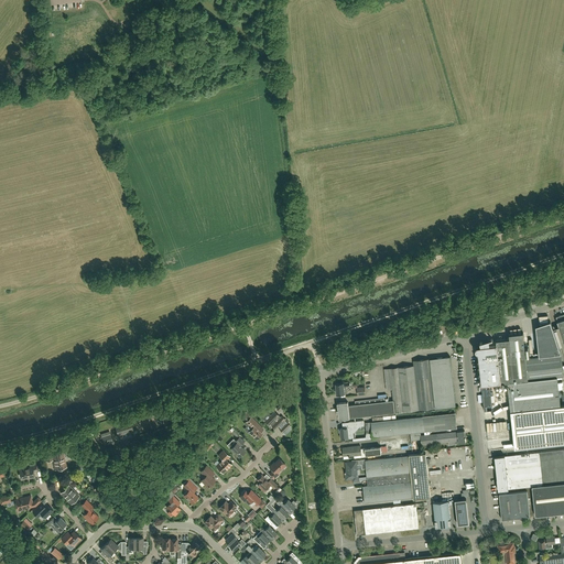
[(553,328),(550,322),(535,326),(539,357),(530,358),(529,347),(524,347),(523,333),(509,335),(509,339),(496,340),(497,345),(489,346),(489,340),(479,344),(481,347),(476,347),(476,348),(475,348),(474,349),(474,351),(475,353),(476,354),(477,354),(480,386),(481,386),(485,411),(492,410),(490,384),(508,382),(511,411),(561,405),(557,377),(563,376),(561,354),(559,348),(554,333),(553,328)]
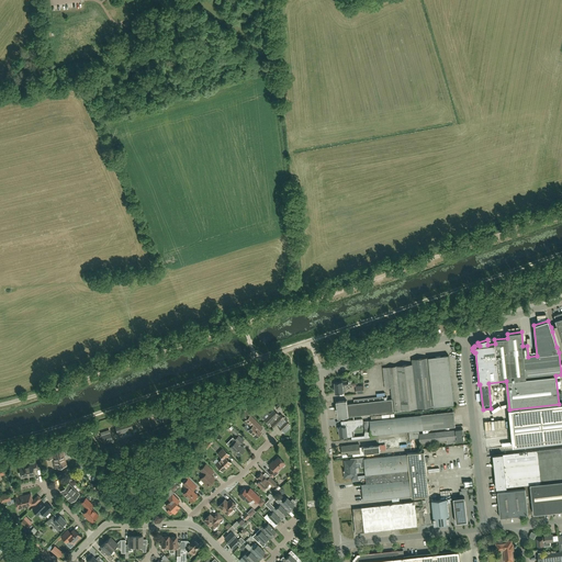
[(453,404),(448,356),(412,360),(413,364),(389,367),(382,368),(384,389),(391,389),(392,400),(388,400),(388,396),(353,400),(355,403),(347,404),(347,401),(336,402),(337,408),(336,408),(335,409),(336,412),(337,412),(338,418),(348,417),(353,416),(371,414),(453,404)]
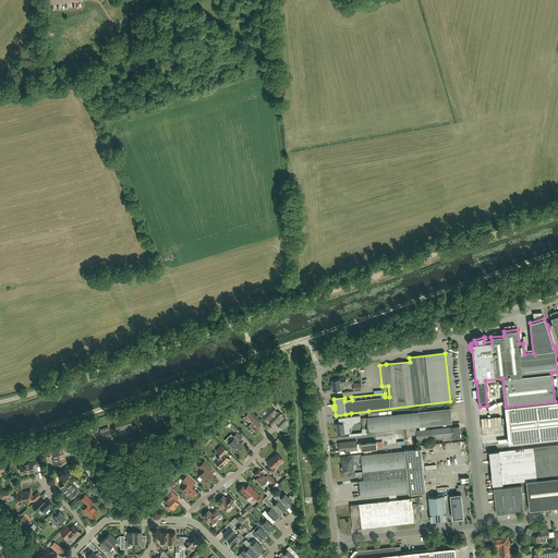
[(346,378),(331,380),(332,390),(340,389),(339,383),(342,383),(346,381),(346,378)]
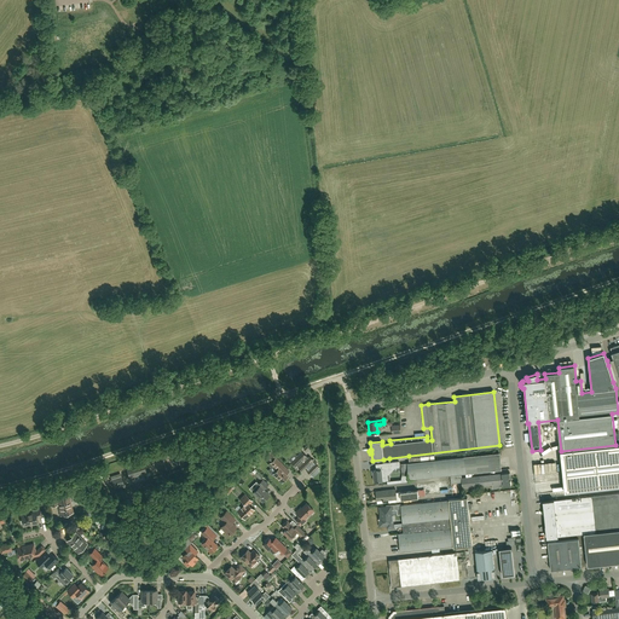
[(615,445),(561,451),(565,492),(618,485),(618,444),(615,445)]
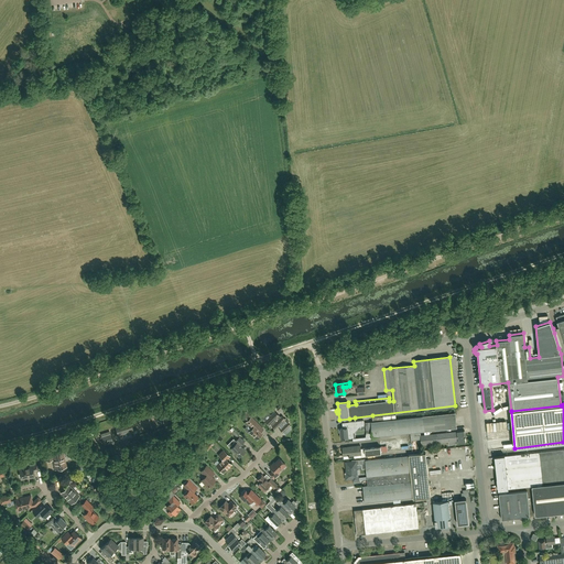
[(261,418),(264,421),(271,415),(267,411),(261,418)]
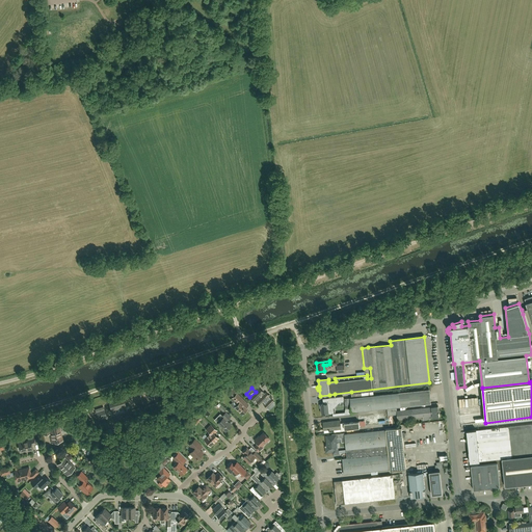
[(256,392),(249,397),(254,401),(255,400),(256,400),(257,401),(256,402),(259,405),(262,401),(268,396),(266,393),(264,394),(259,388),(256,392)]
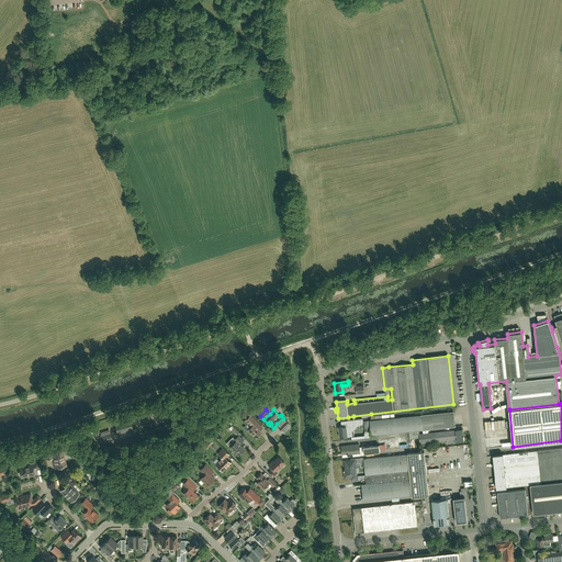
[(381,415),(371,416),(372,420),(364,422),(364,433),(371,431),(371,436),(381,435),(454,427),(453,412),(382,419),(381,415)]
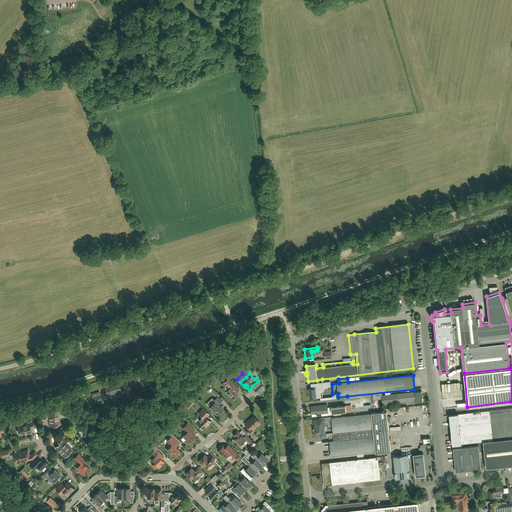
[(228,379),(224,383),(229,389),(226,392),(233,399),(238,394),(237,392),(240,390),(235,385),(228,379)]
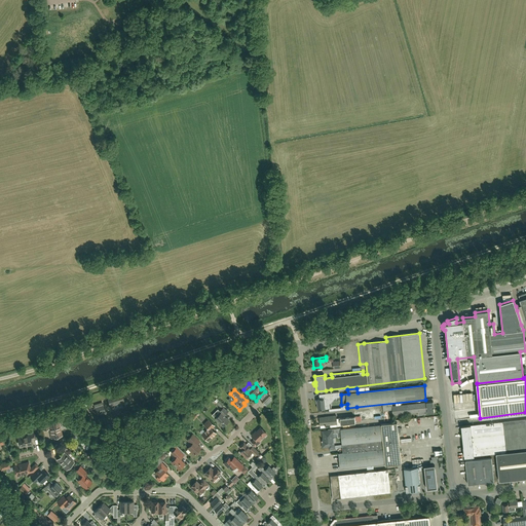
[(121,392),(111,396),(108,397),(110,405),(123,401),(121,392)]
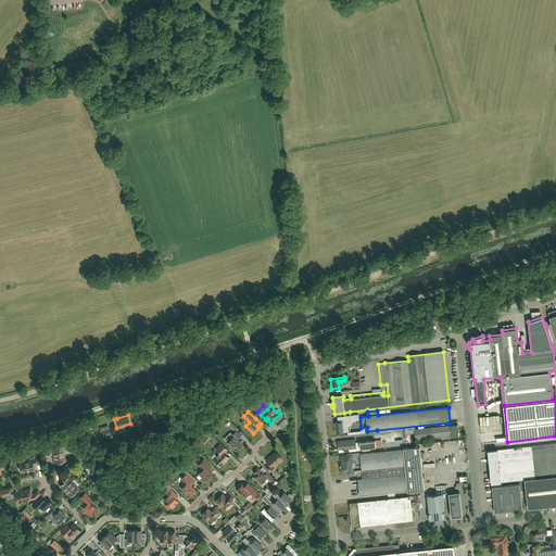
[(349,432),(348,427),(349,427),(354,421),(354,420),(359,420),(358,415),(351,416),(344,417),(344,421),(338,421),(339,424),(336,424),(337,433),(349,432)]
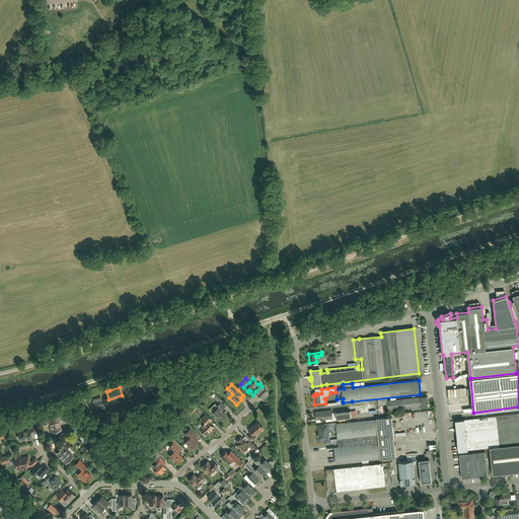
[(258,394),(257,395),(260,398),(261,397),(266,392),(267,391),(265,389),(264,389),(258,394)]
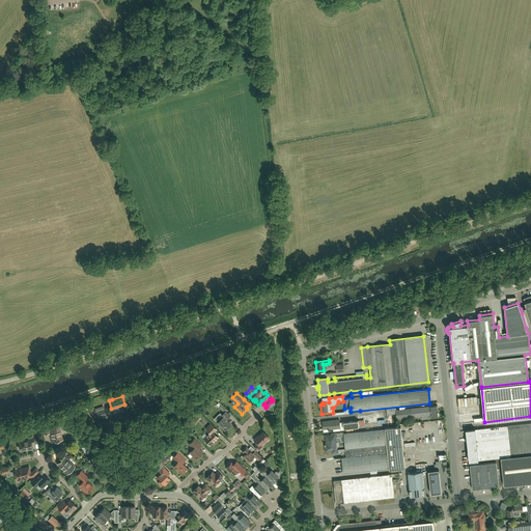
[(272,401),(267,407),(269,409),(269,410),(275,404),(272,401)]
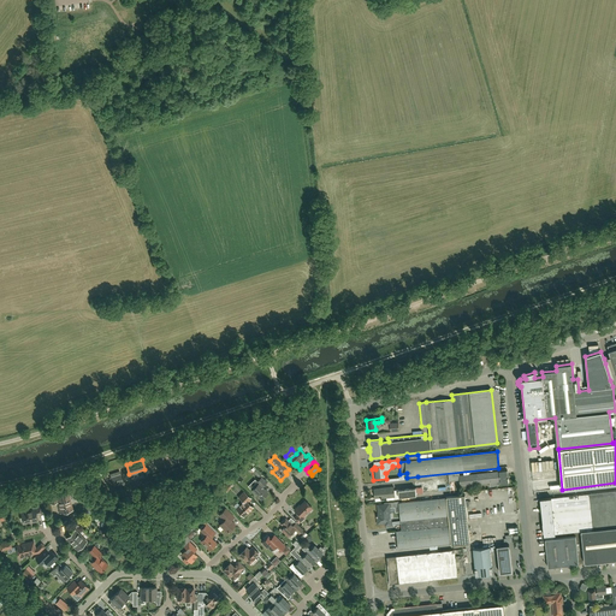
[(460,486),(490,483),(490,487),(497,486),(497,484),(499,484),(498,472),(460,477),(458,473),(448,474),(449,481),(460,480),(460,486)]
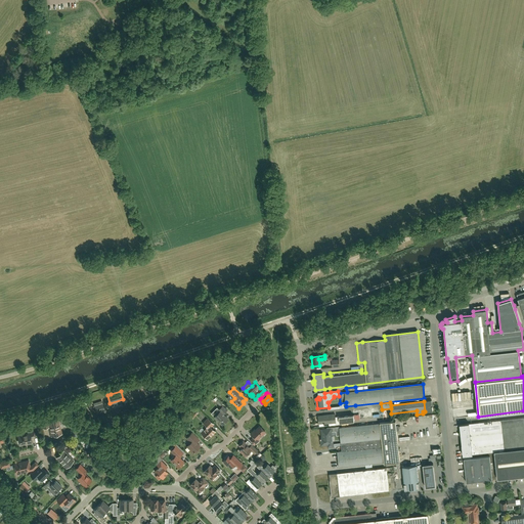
[(102,403),(94,405),(97,413),(104,410),(102,403)]
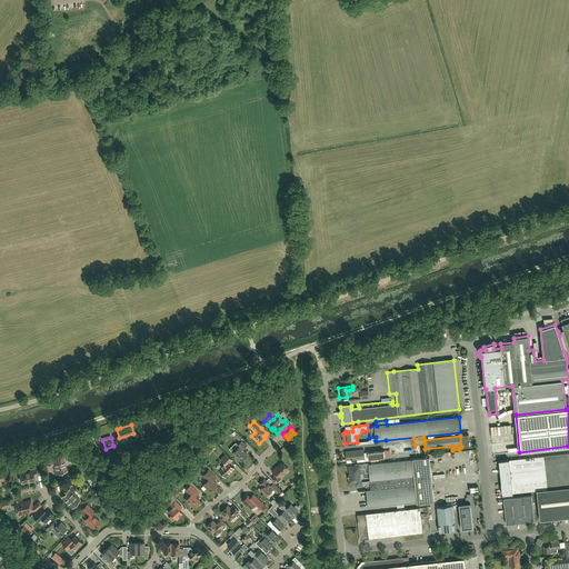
[(235,443),(229,449),(233,453),(232,453),(241,461),(247,456),(246,453),(242,450),(246,446),(243,443),(241,441),(237,446),(235,443)]
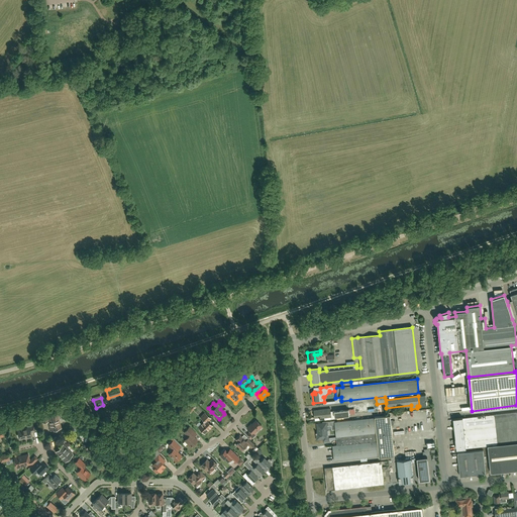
[(355,414),(354,409),(334,412),(334,411),(330,412),(330,409),(314,411),(315,417),(315,418),(319,418),(324,418),(331,417),(331,419),(333,419),(335,419),(335,418),(349,416),(349,414),(355,414)]
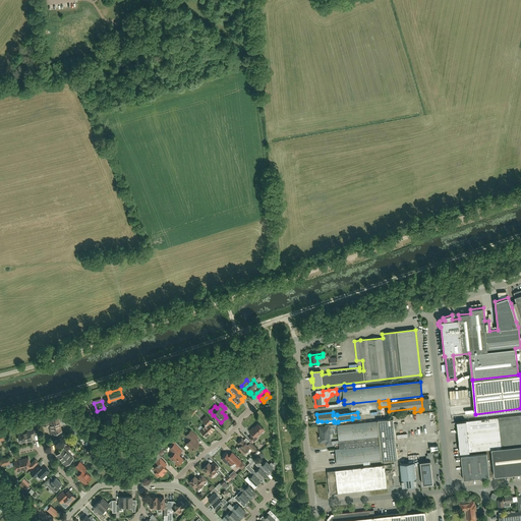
[(78,420),(73,414),(67,417),(72,424),(78,420)]
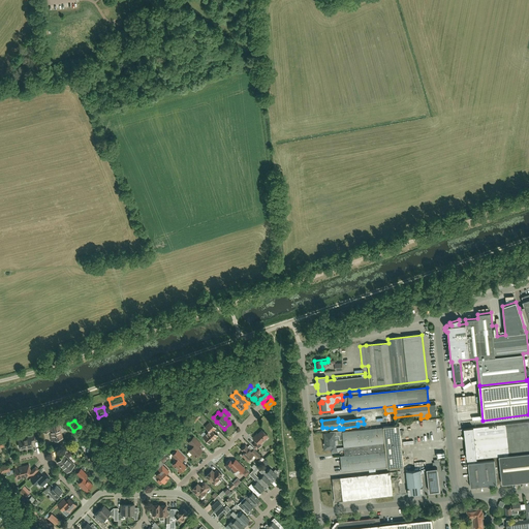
[(528,421),(475,428),(473,428),(464,429),(465,441),(465,445),(466,445),(467,461),(476,459),(499,457),(502,485),(528,480),(528,421)]
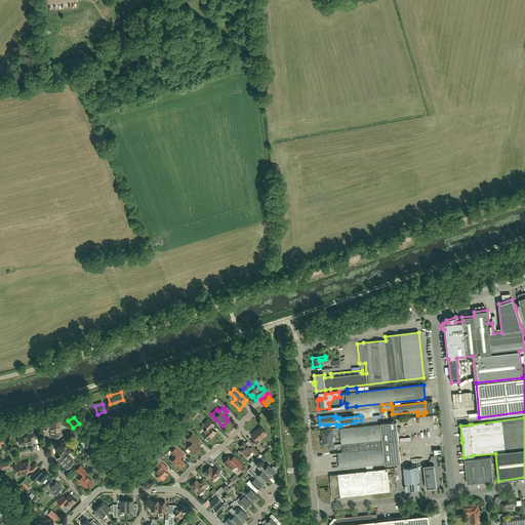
[(58,419),(48,422),(47,418),(41,420),(43,429),(49,428),(52,437),(62,435),(58,419)]
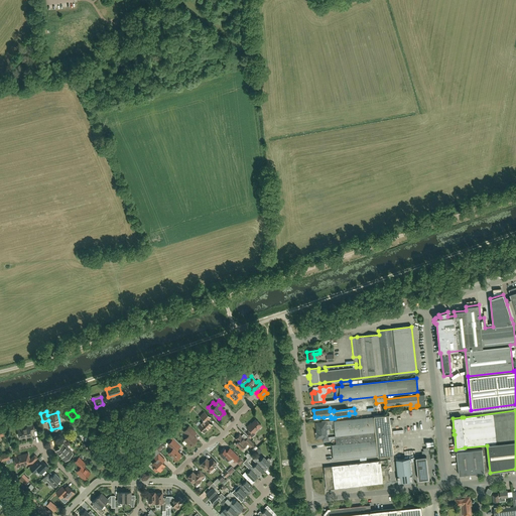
[(200,416),(204,420),(201,423),(198,426),(204,432),(212,425),(207,420),(210,417),(205,412),(200,416)]
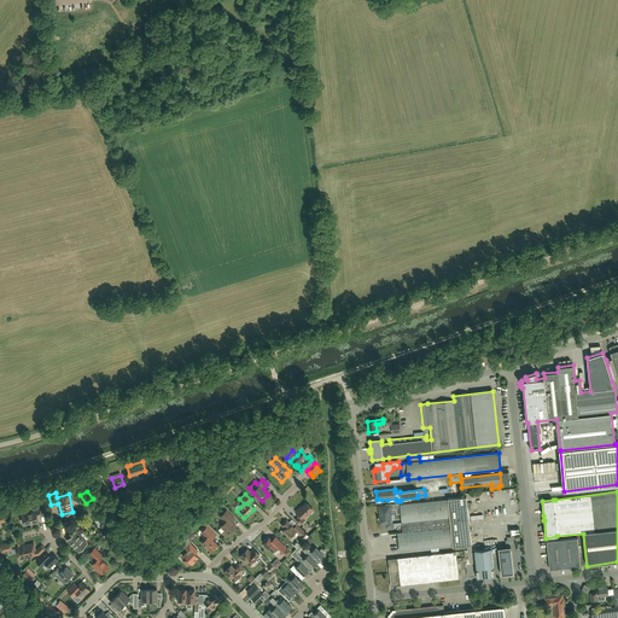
[(438,547),(453,546),(453,547),(472,546),(466,496),(448,499),(448,500),(400,505),(401,508),(401,514),(402,523),(402,526),(403,532),(397,534),(400,551),(431,548),(438,547)]
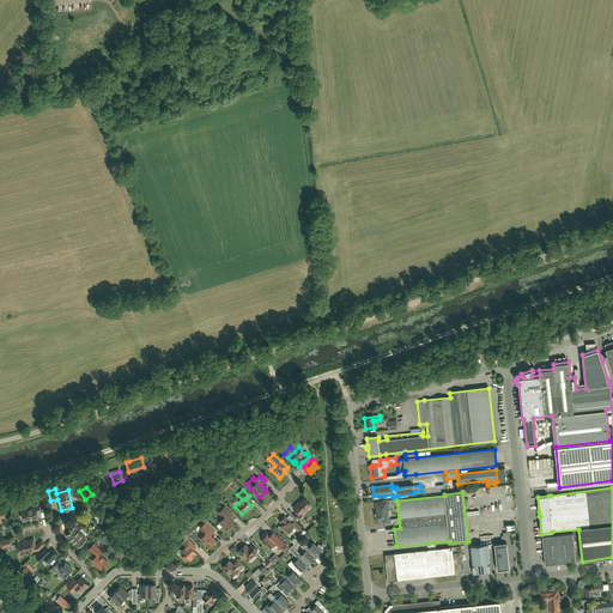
[(297,504),(292,508),(296,511),(292,515),(297,521),(303,516),(301,514),(310,505),(303,498),(299,502),(297,504)]
